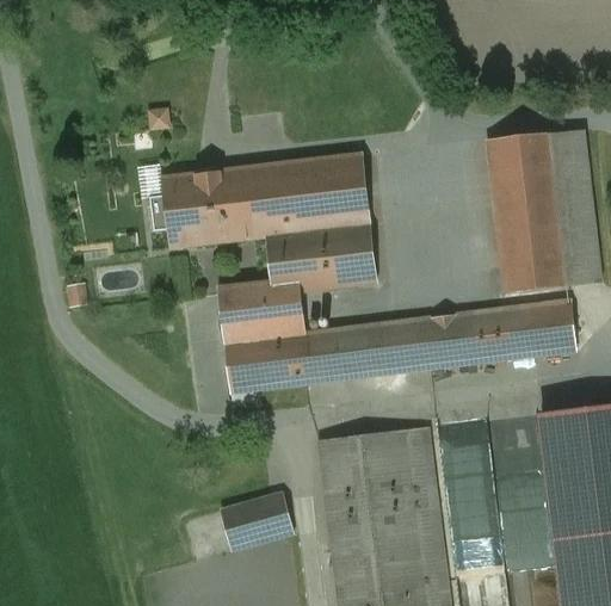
[(171,104),(152,106),(153,125),(172,123),(171,104)]
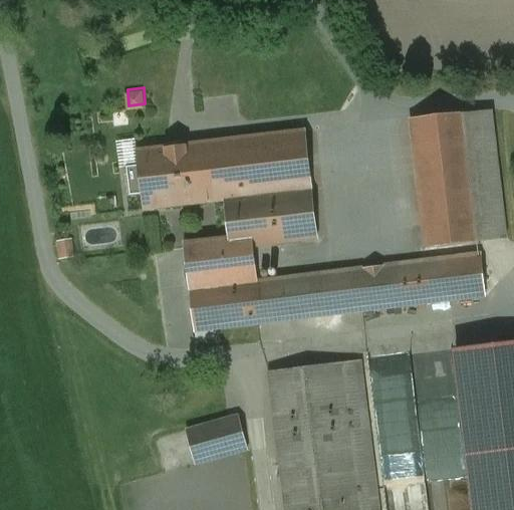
[(464,109),(410,115),(425,244),(478,238),(464,109)]
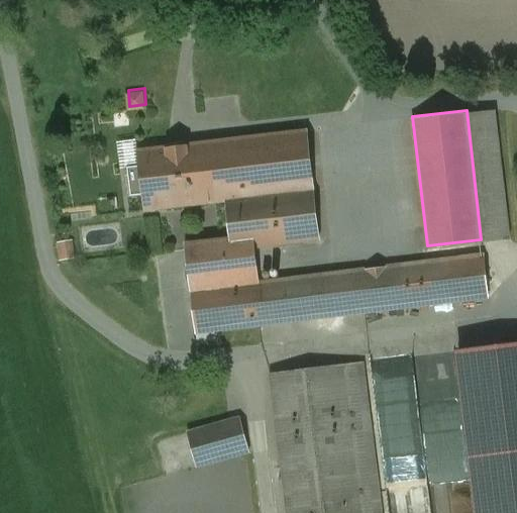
[(306,128),(226,137),(233,197),(225,198),(229,236),(252,233),(253,243),(316,236),(318,234),(306,128)]
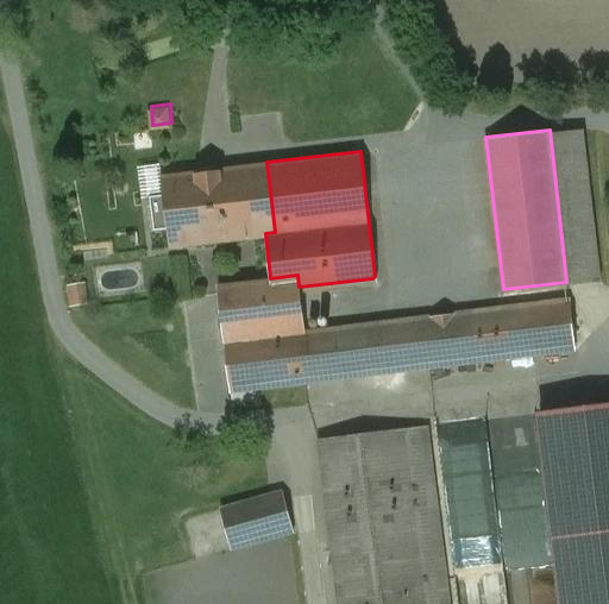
[(267,162),(162,174),(163,192),(149,194),(154,227),(168,226),(170,244),(265,233),(275,232),(267,162)]
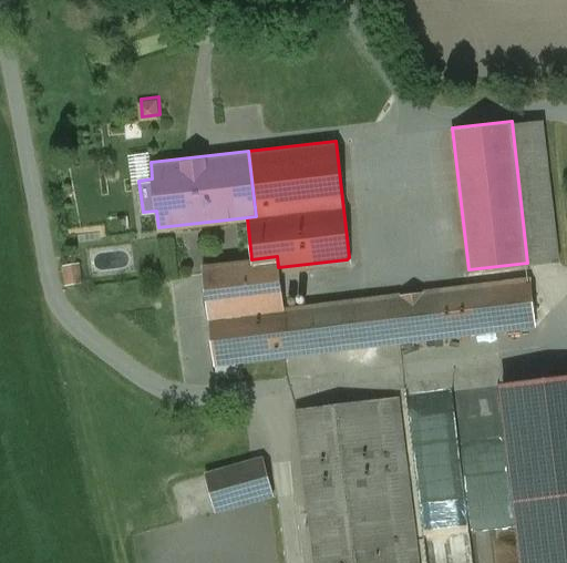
[(251,259),(202,265),(208,311),(282,303),(278,267),(277,256),(251,259)]
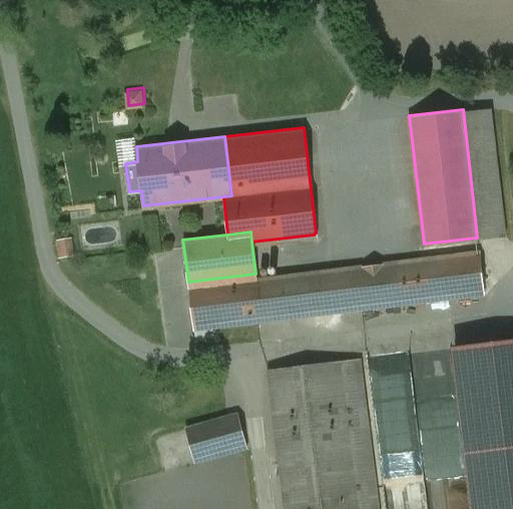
[(67,236),(58,237),(61,255),(70,252),(67,236)]
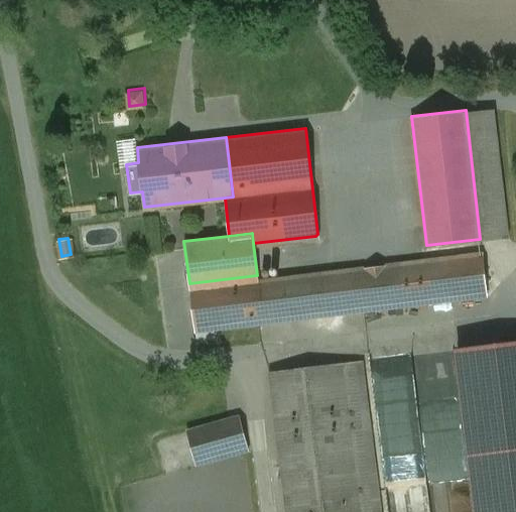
[(482,252),(258,279),(260,299),(191,307),(195,329),(487,293),(482,252)]
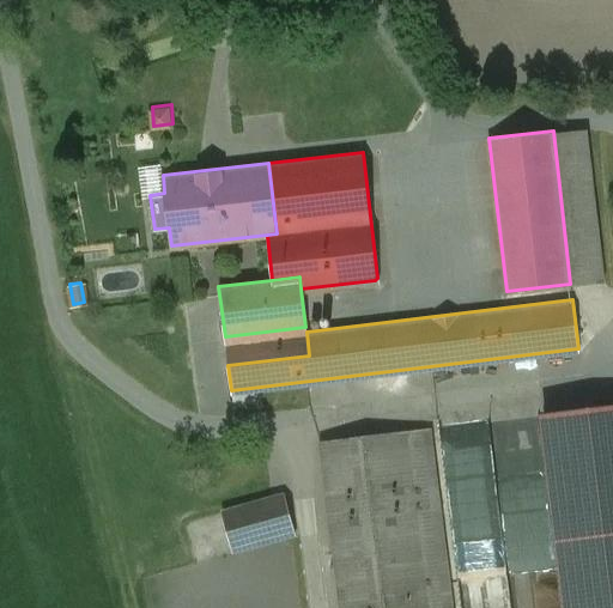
[(305,327),(225,336),(228,365),(309,356),(307,332),(305,327)]
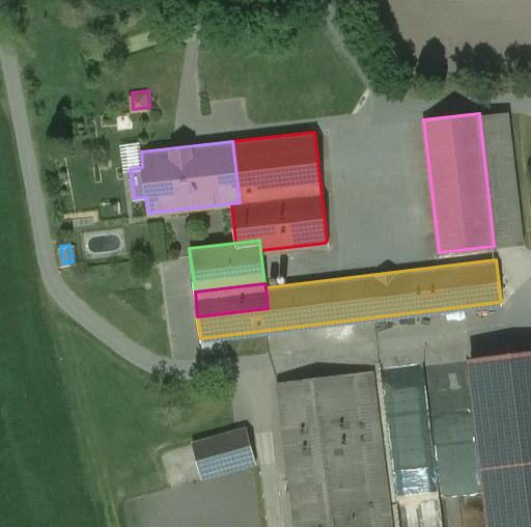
[(392,526),(371,368),(276,381),(295,526),(392,526)]
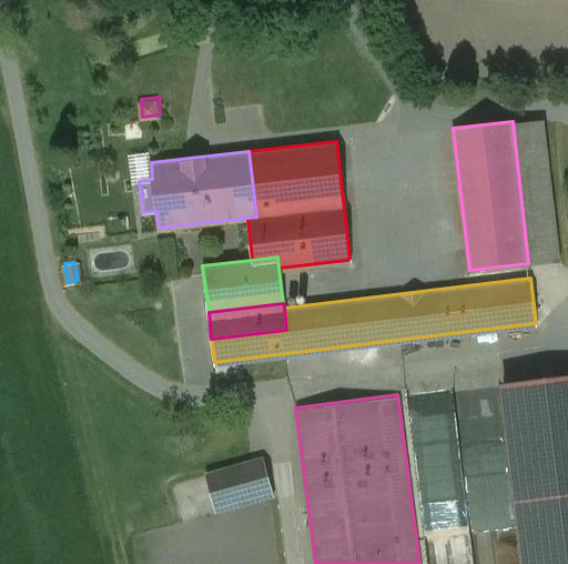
[(459,529),(469,527),(456,399),(414,403),(426,526),(450,523),(450,531),(459,530),(459,529)]
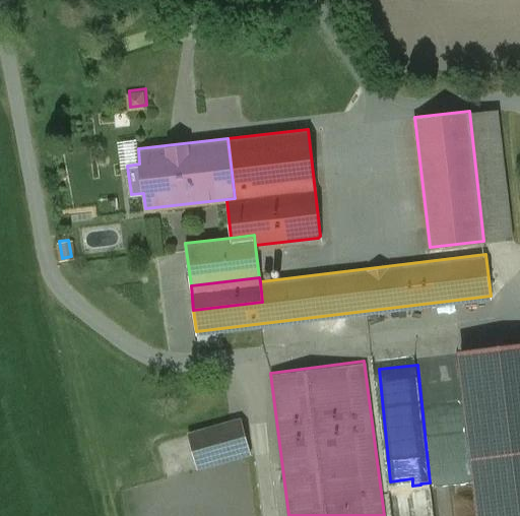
[(241,417),(188,433),(197,466),(250,451),(241,417)]
